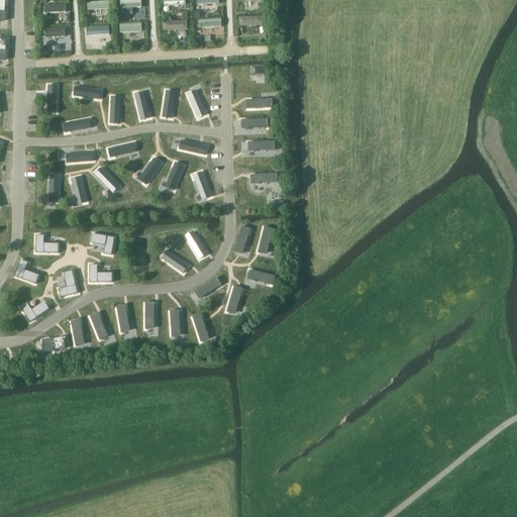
[(141,9),(141,0),(120,2),(120,10),(141,9)]
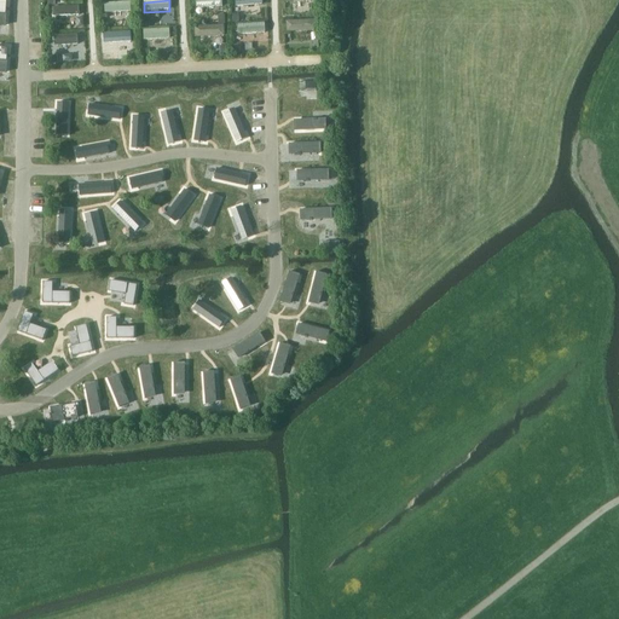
[(132,13),(131,3),(104,4),(105,15),(132,13)]
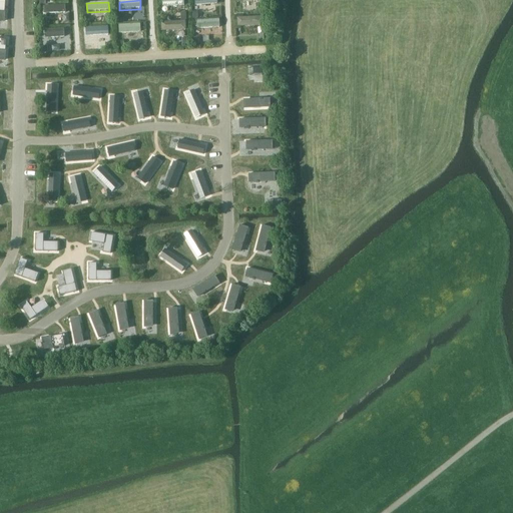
[(65,14),(65,6),(43,6),(43,14),(65,14)]
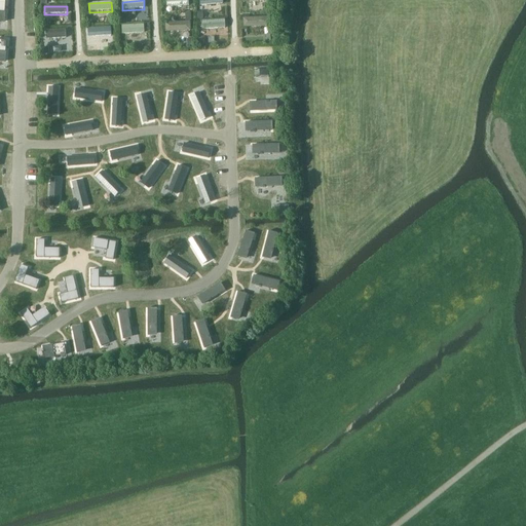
[(272,17),(243,19),(243,29),(272,28),(272,17)]
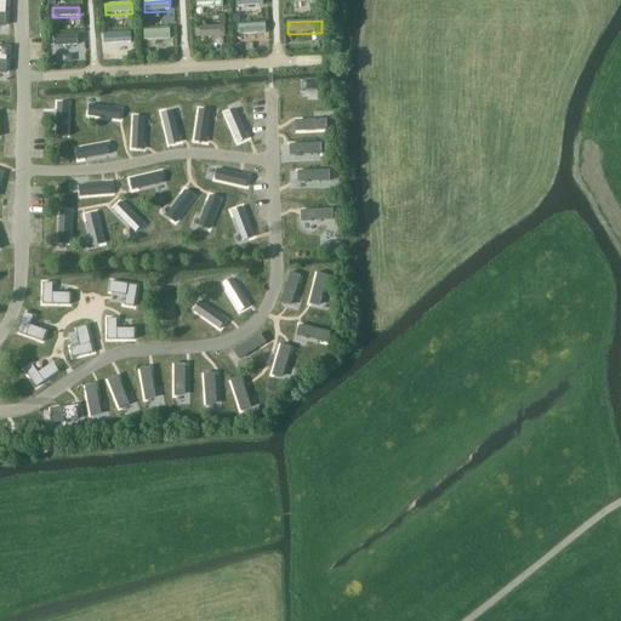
[(266,35),(265,23),(238,24),(239,36),(266,35)]
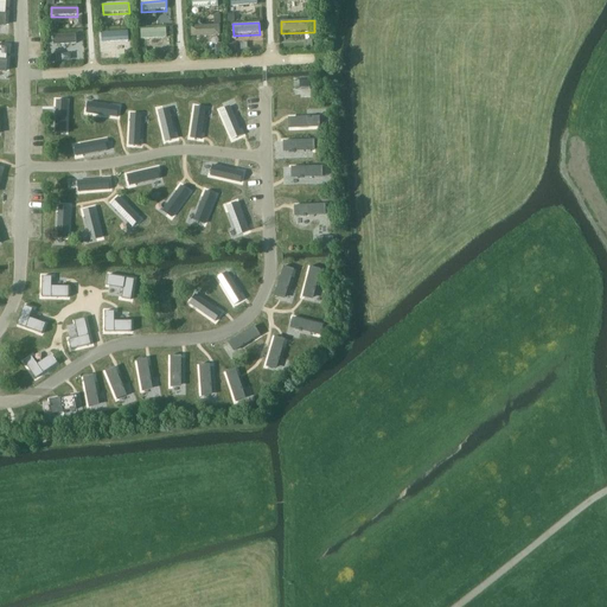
[(221,37),(221,25),(190,26),(190,38),(221,37)]
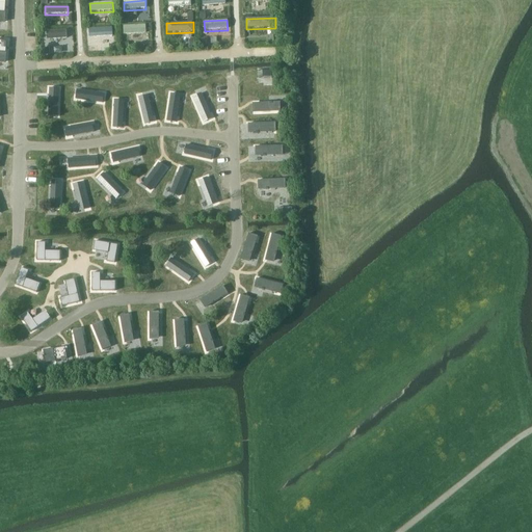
[(147,34),(145,25),(123,26),(123,35),(147,34)]
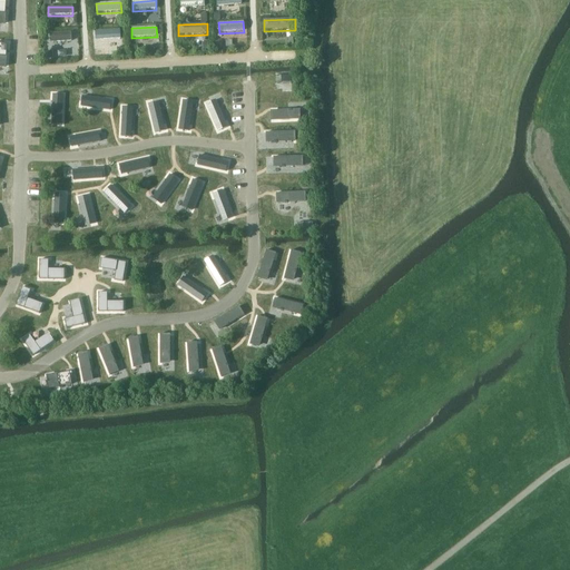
[(120,39),(120,30),(95,31),(96,41),(120,39)]
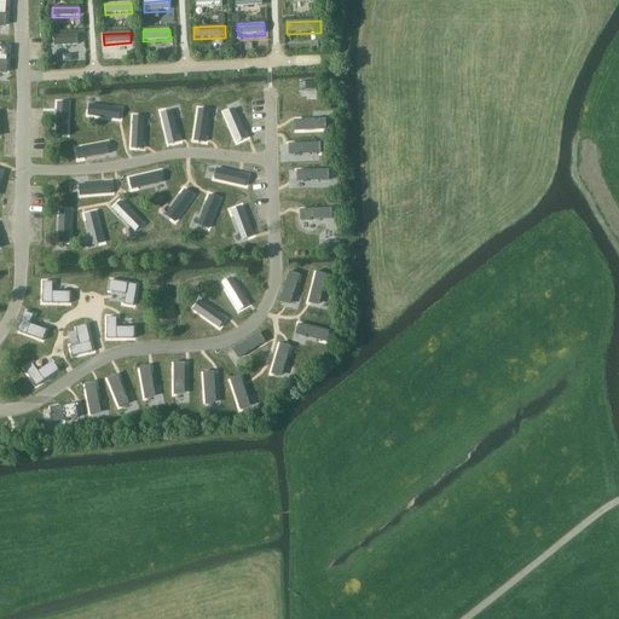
[(79,46),(79,35),(53,36),(53,47),(79,46)]
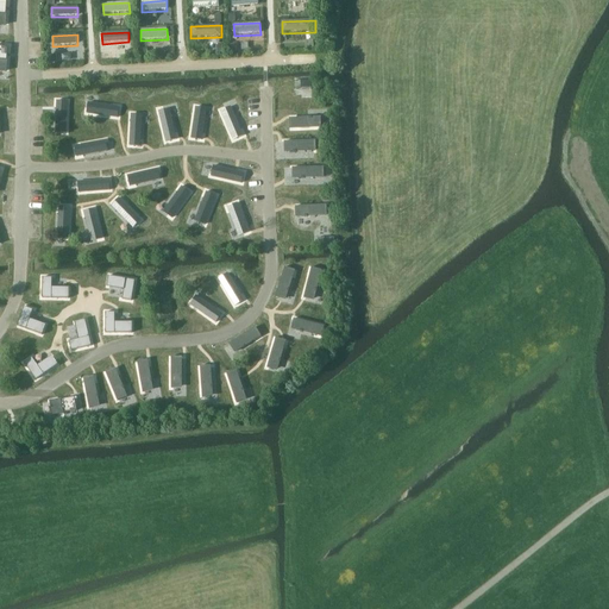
[(293,90),(313,90),(313,81),(293,81),(293,90)]
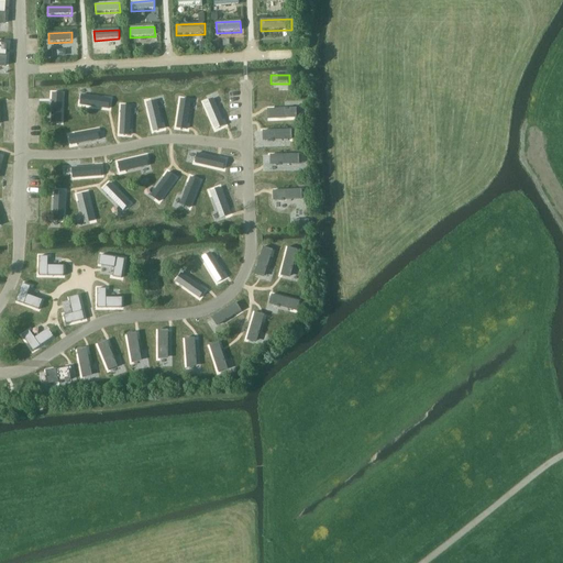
[(219,87),(241,86),(241,77),(218,78),(219,87)]
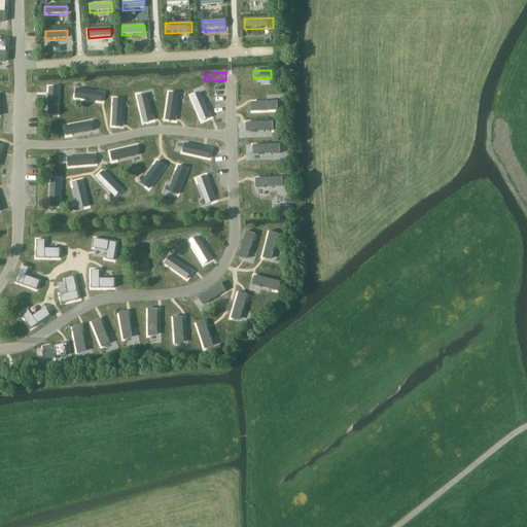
[(172,83),(195,82),(195,74),(172,75),(172,83)]
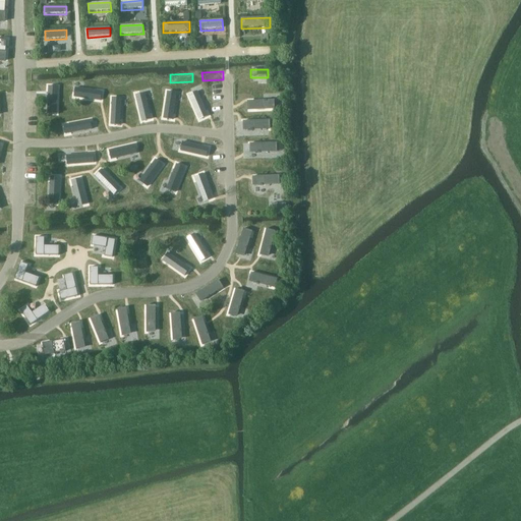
[(145,76),(124,76),(124,85),(145,85),(145,76)]
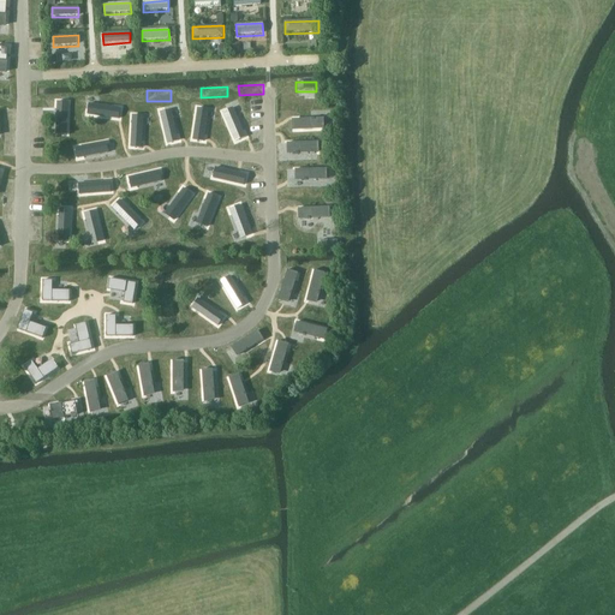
[(71,137),(70,100),(53,101),(55,137),(71,137)]
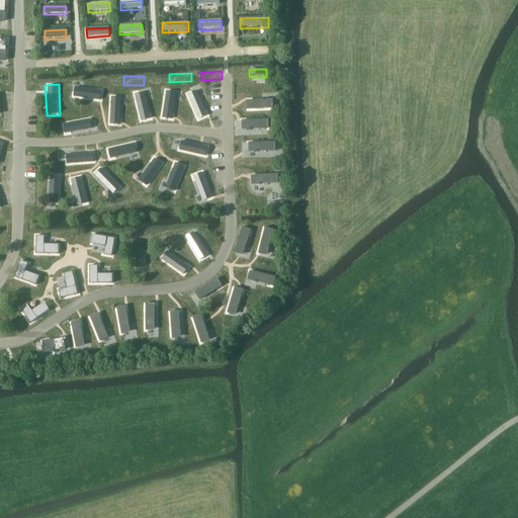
[(100,103),(103,89),(75,85),(73,98),(100,103)]
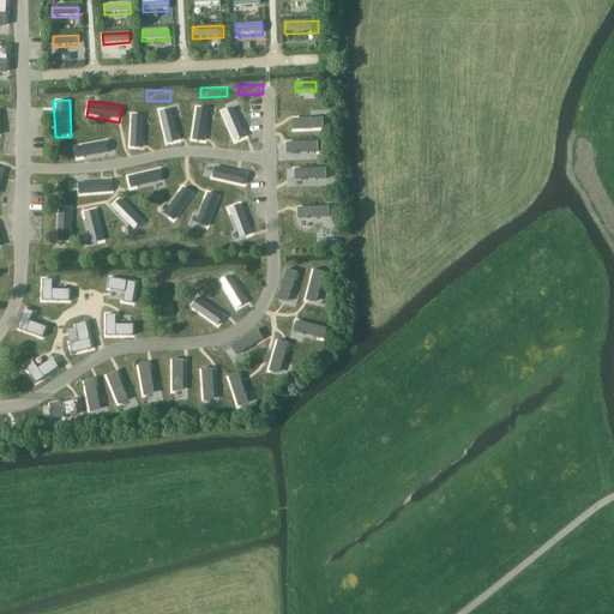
[(211,108),(197,106),(192,139),(206,142),(211,108)]
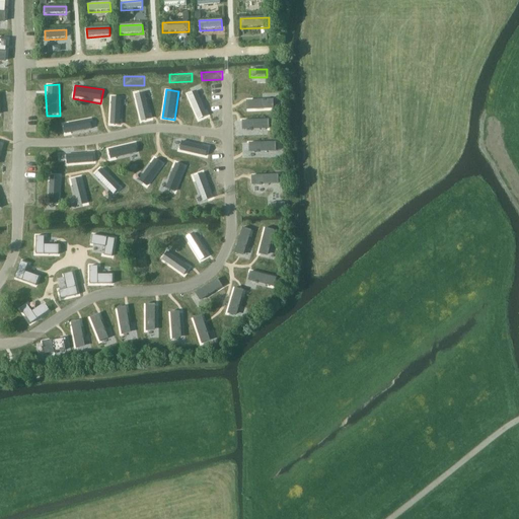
[(208,117),(197,89),(186,93),(197,121),(208,117)]
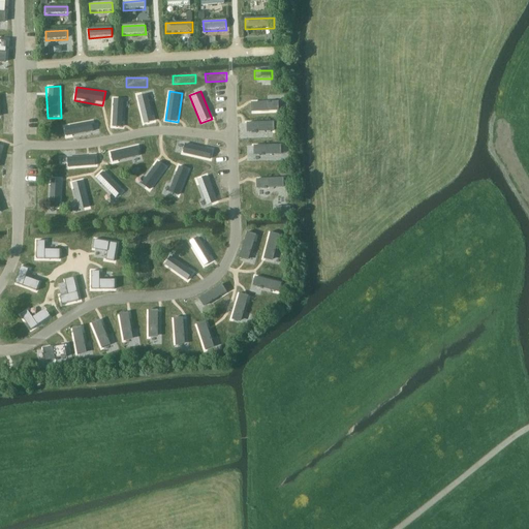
[(148,93),(136,96),(144,123),(155,120),(148,93)]
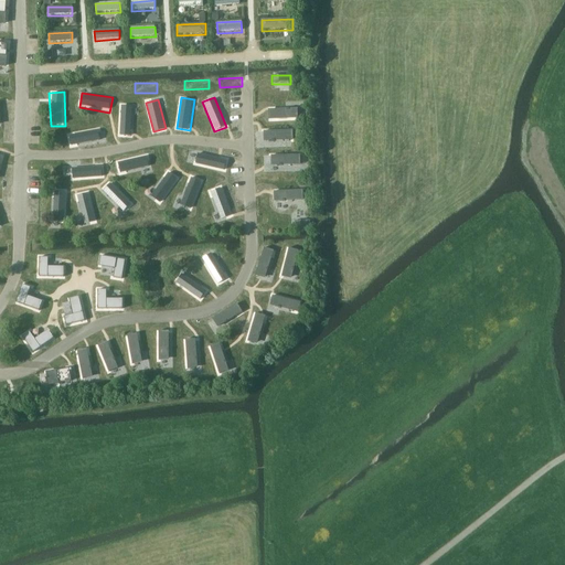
[(134,106),(120,105),(118,137),(131,138),(134,106)]
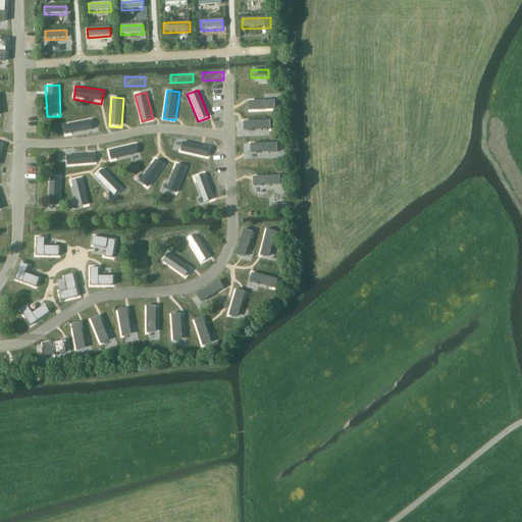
[(274,102),(248,102),(248,112),(275,111),(274,102)]
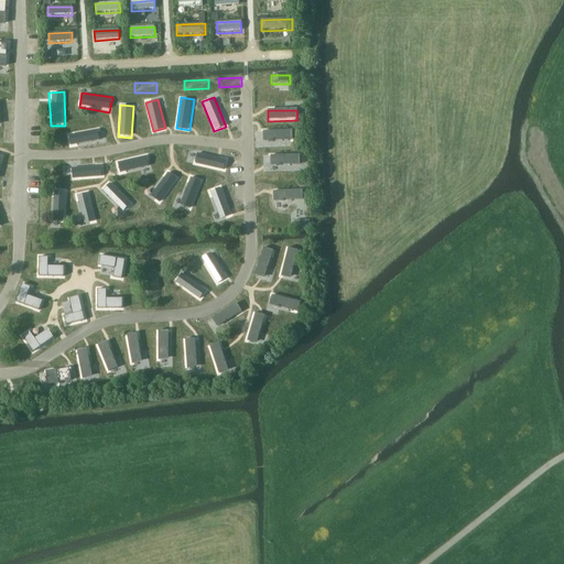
[(101,142),(98,128),(68,134),(71,148),(101,142)]
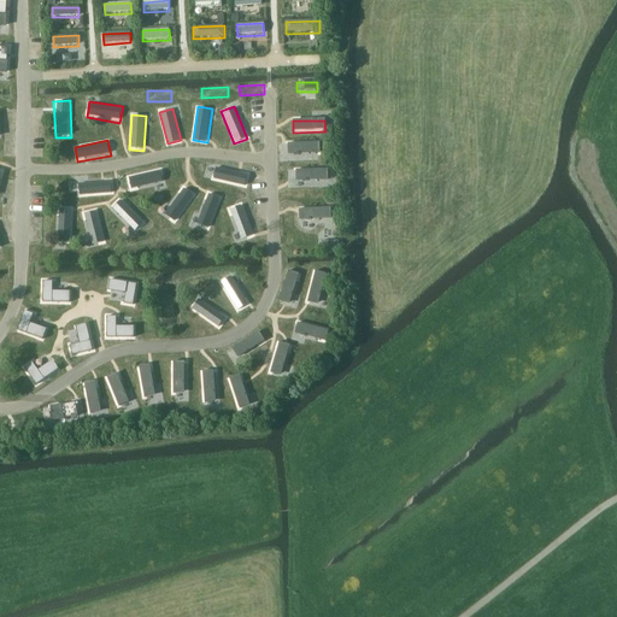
[(318,144),(288,146),(288,158),(319,156),(318,144)]
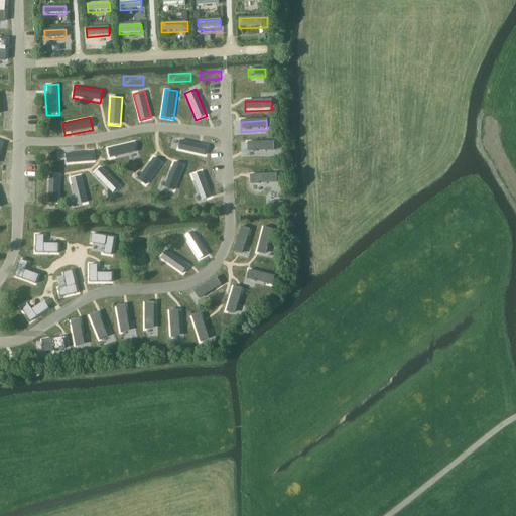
[(205,156),(208,145),(180,139),(178,151),(205,156)]
